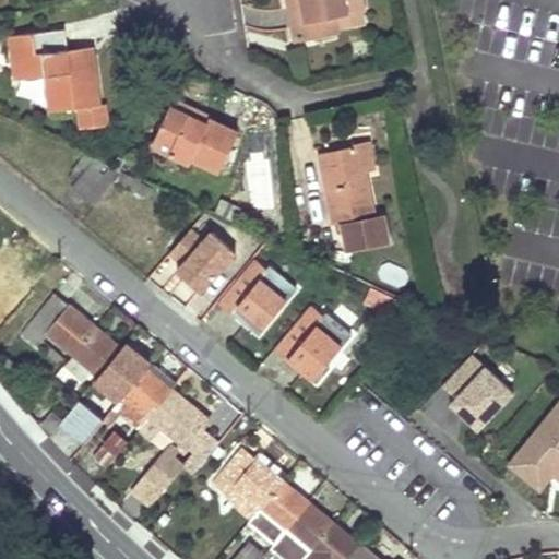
[(364,12),(366,12),(367,11),(364,0),(288,0),(297,42),(341,33),(340,31),(367,24),(364,12)]
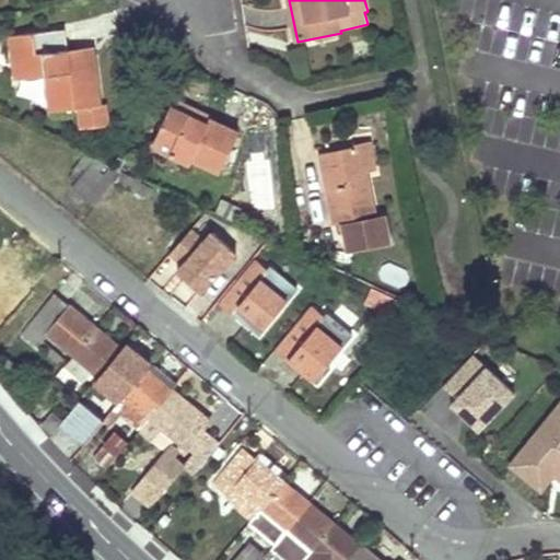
[(46,77),(50,113),(80,109),(100,107),(94,60),(70,65),(68,53),(66,32),(12,37),(16,80),(46,77)]
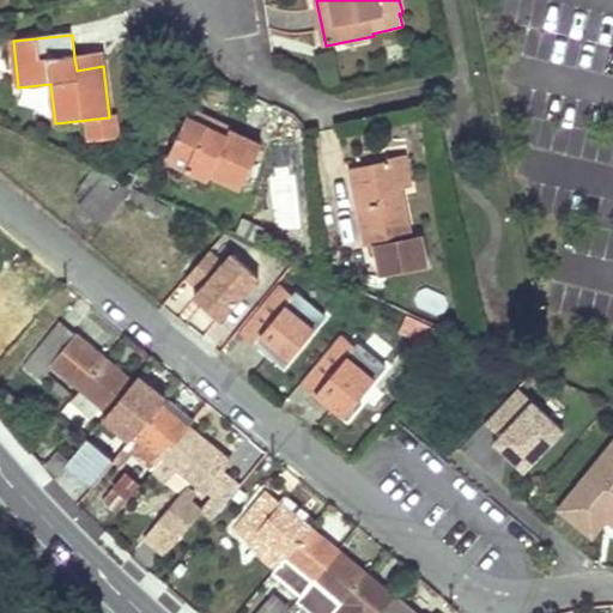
[(103,66),(102,54),(74,58),(77,71),(103,66)]
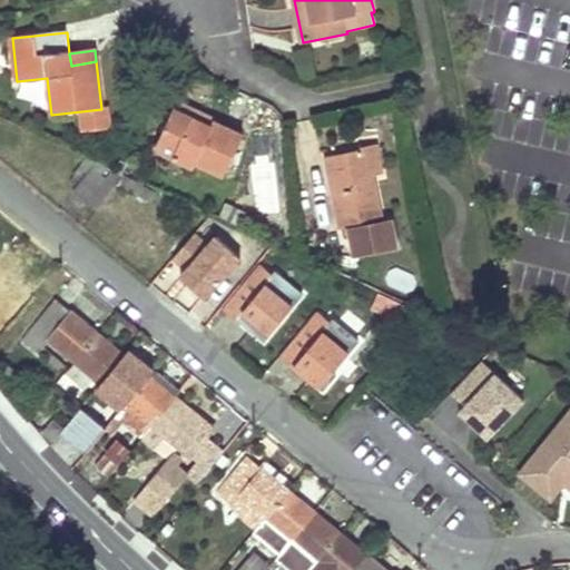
[(157,150),(176,159),(194,168),(196,164),(225,177),(244,136),(215,124),(217,120),(179,102),(157,150)]
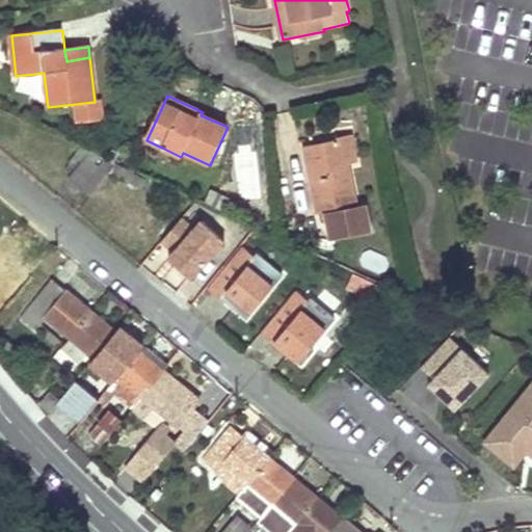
[(95,102),(76,104),(78,123),(103,120),(100,101),(95,102)]
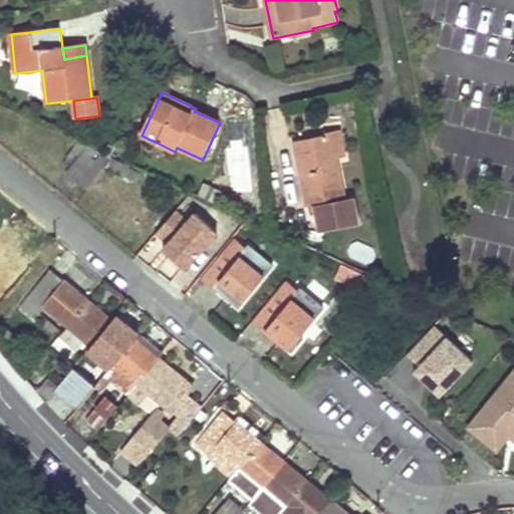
[(327,137),(332,161),(346,158),(340,131),(326,134),(327,137)]
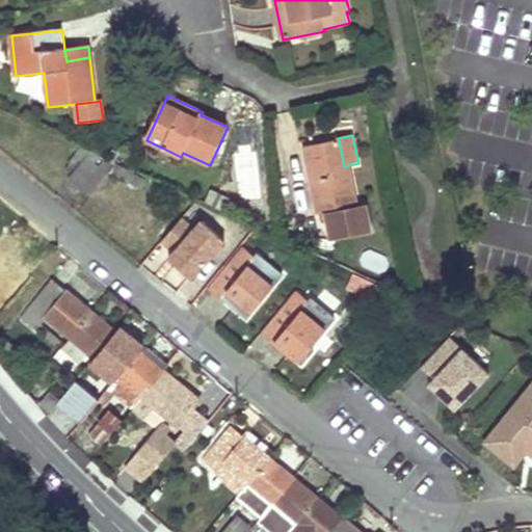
[(344,166),(339,141),(307,148),(319,214),(326,213),(333,241),(370,232),(365,206),(356,207),(349,169),(345,169),(344,166)]
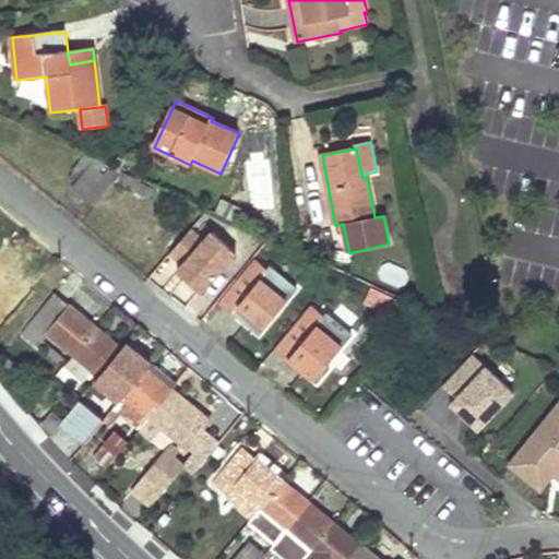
[(73,189),(80,194),(85,199),(104,177),(90,169),(97,161),(86,155),(68,179),(76,186),(73,189)]
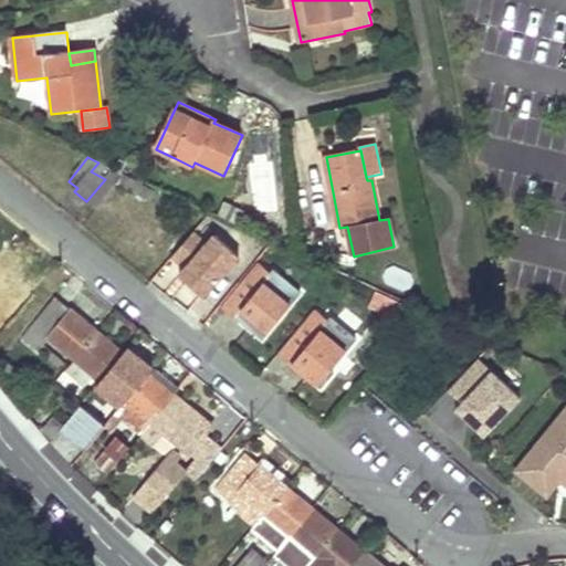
[(113,169),(98,163),(91,171),(105,179),(113,169)]
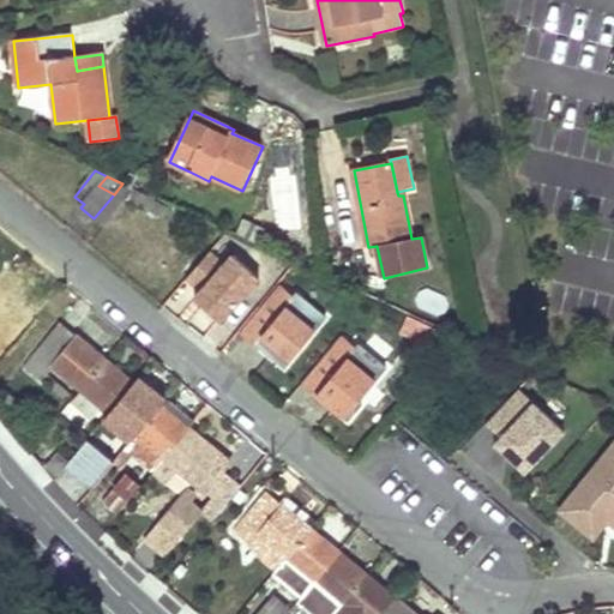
[(94,218),(106,228),(136,190),(122,184),(114,194),(94,218)]
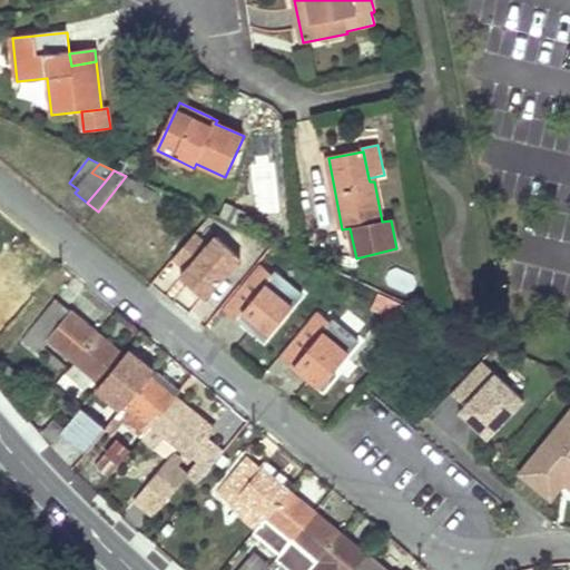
[(229,239),(232,234),(234,229),(217,222),(213,231),(229,239)]
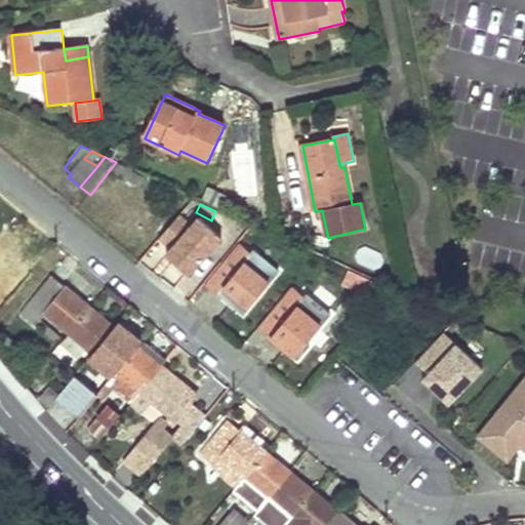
[(176,220),(158,242),(171,252),(166,260),(190,278),(220,239),(197,220),(190,231),(176,220)]
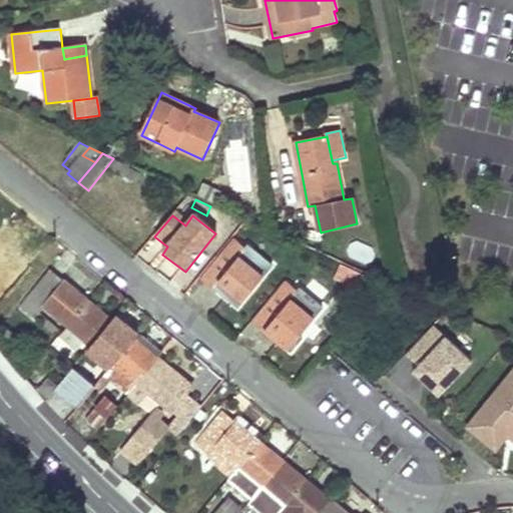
[(361,288),(365,283),(369,278),(342,265),(336,276),(361,288)]
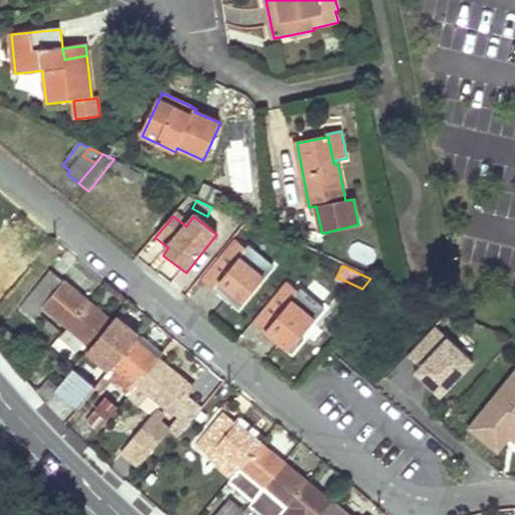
[(63,334),(68,328),(90,303),(51,272),(21,310),(36,322),(41,315),(63,334)]
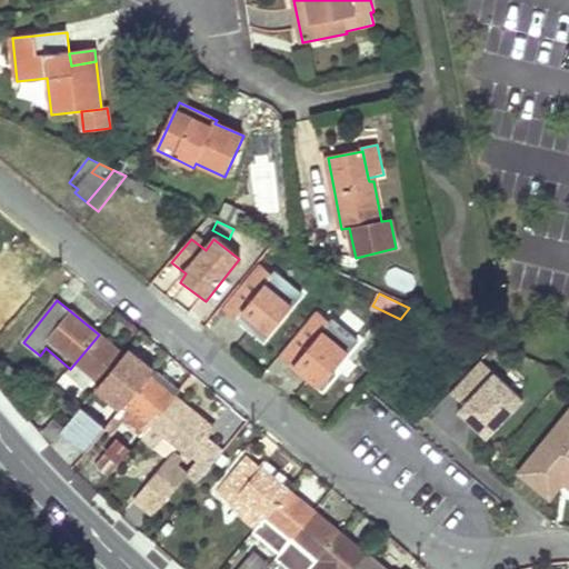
[(275,357),(317,392),(351,351),(309,316),(275,357)]
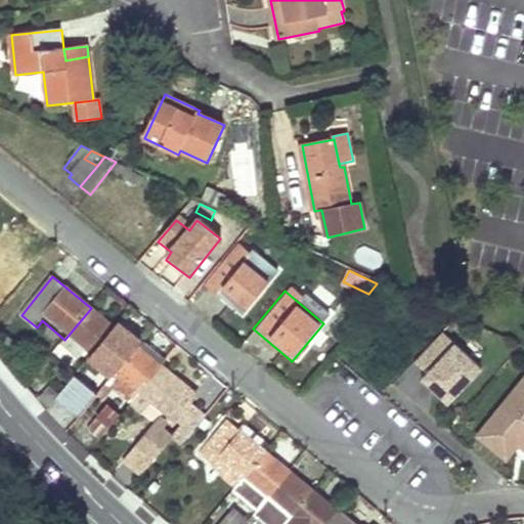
[(236,305),(241,308),(245,312),(255,299),(247,293),(236,305)]
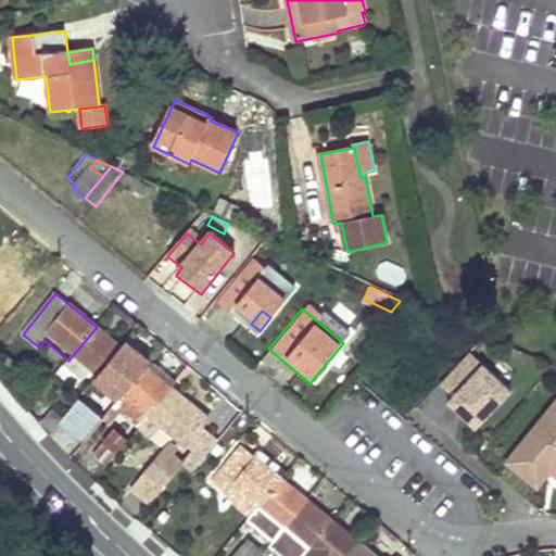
[(88,367),(100,376),(122,348),(97,327),(74,354),(88,367)]
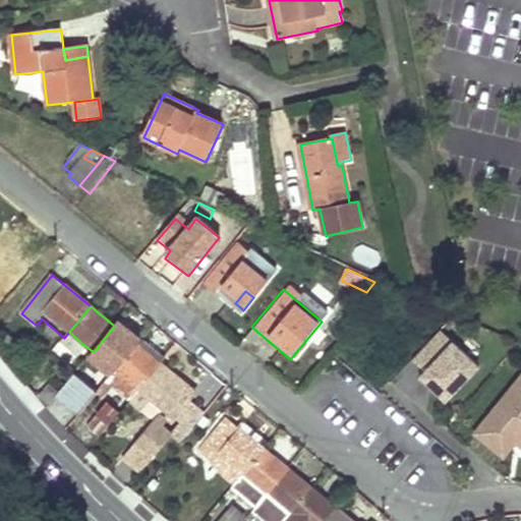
[(42,319),(37,326),(59,344),(62,340),(64,338),(42,319)]
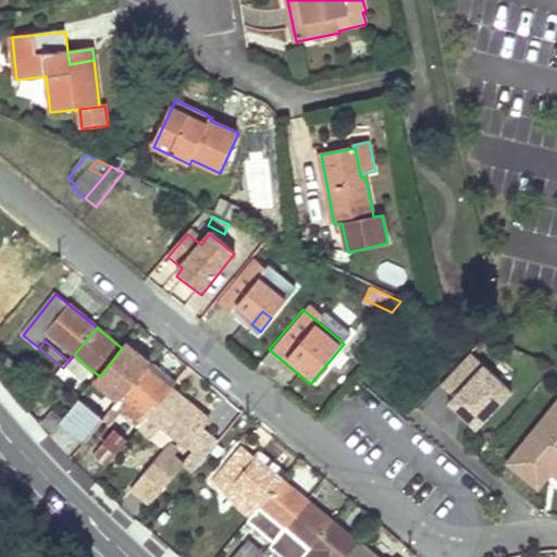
[(100,376),(124,397),(147,369),(122,348),(100,376)]
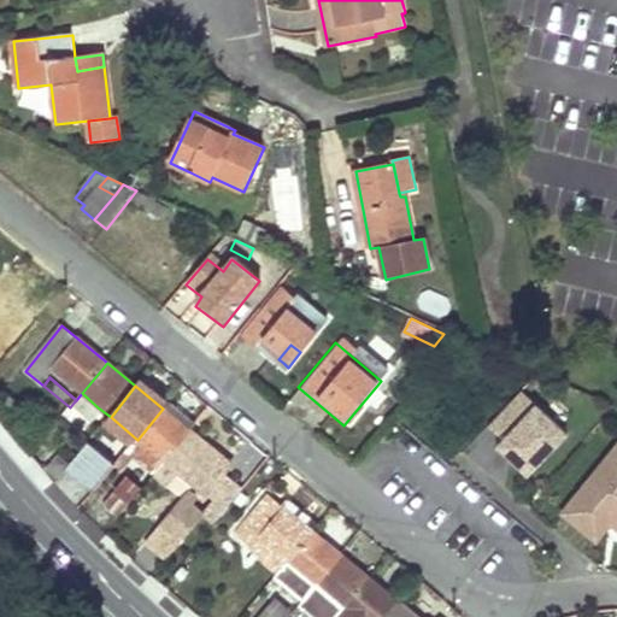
[(1,391),(0,392),(0,405),(7,412),(16,403),(1,391)]
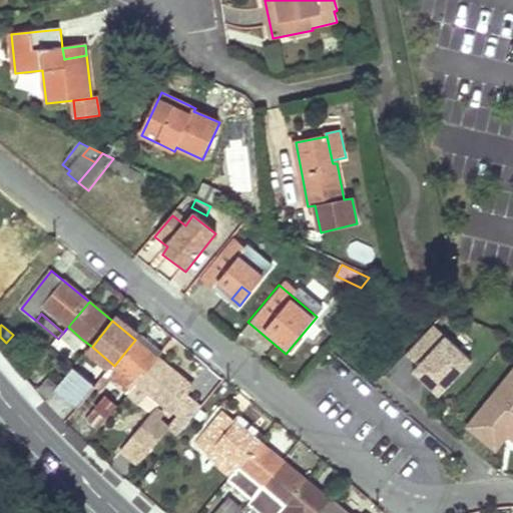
[(471,361),(433,326),(406,355),(418,366),(413,372),(439,396),(471,361)]
